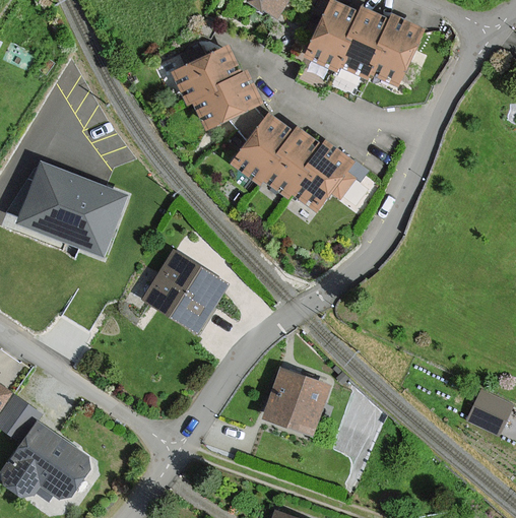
[(250,0),(275,15),(284,0),(250,0)]
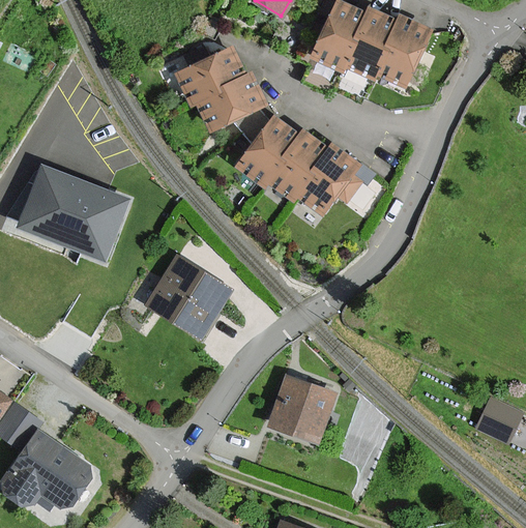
[(341,69),(343,64),(366,10),(342,0),(332,0),(310,56),(341,69)]
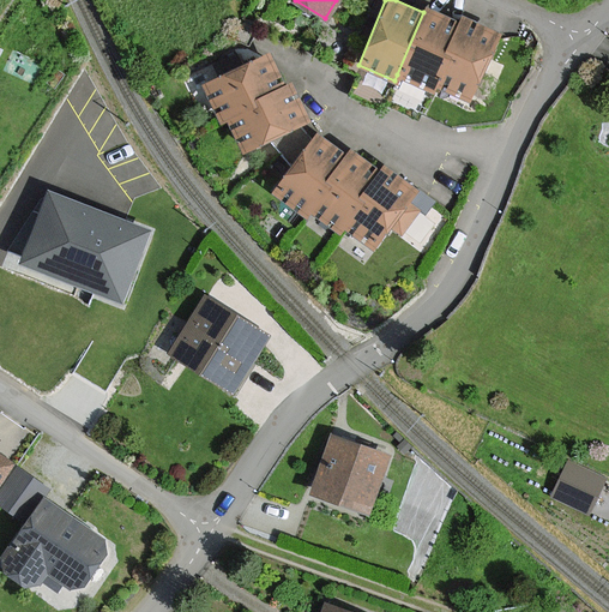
[(397,75),(430,89),(433,84),(459,21),(426,6),(423,12),(397,75)]
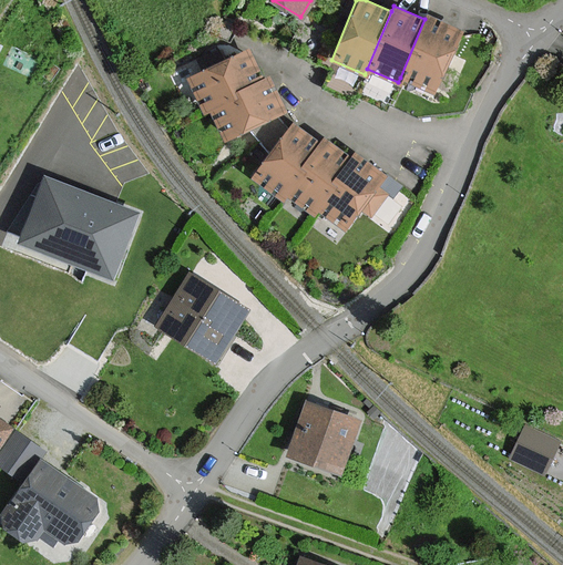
[(427,14),(425,19),(400,78),(432,91),(459,28),(427,14)]
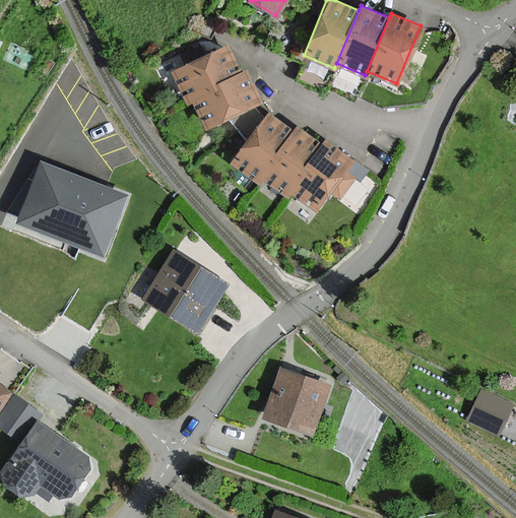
[(185,101),(191,99),(242,73),(227,43),(171,70),(185,101)]
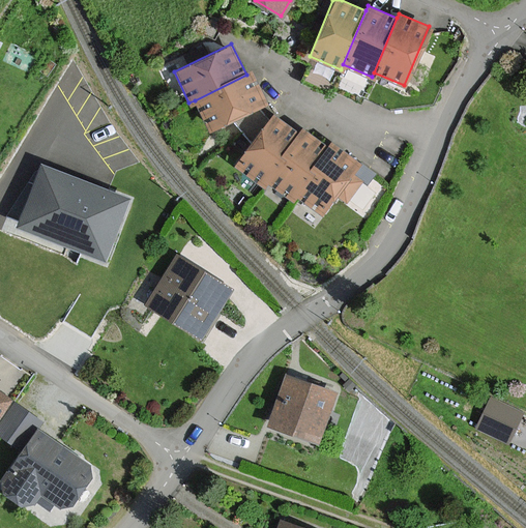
[(265,101),(251,72),(246,75),(195,100),(208,129),(265,101)]
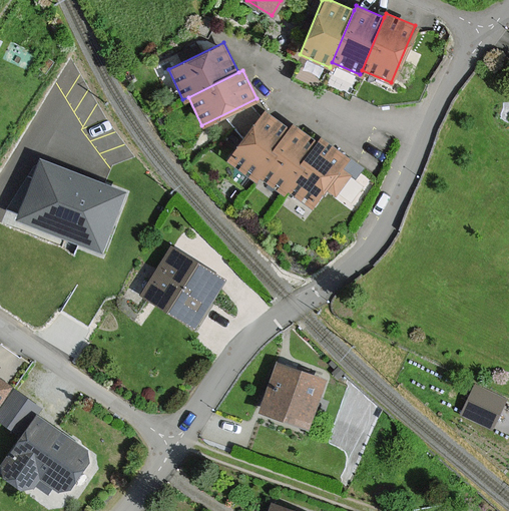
[(255,178),(257,174),(290,128),(263,109),(227,159),(255,178)]
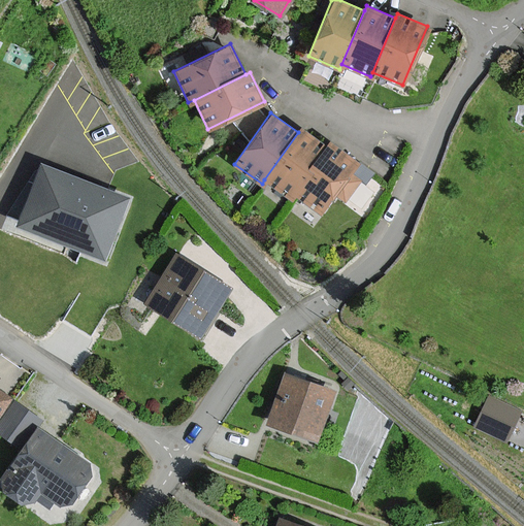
[(301,128),(298,132),(264,179),(290,198),(293,194),(327,145),(301,128)]
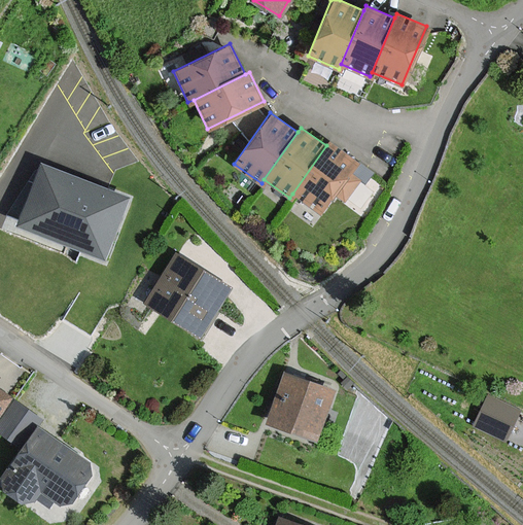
[(356,163),(328,143),(326,145),(292,194),(319,212),(333,193),(341,199),(356,178),(349,173),(356,163)]
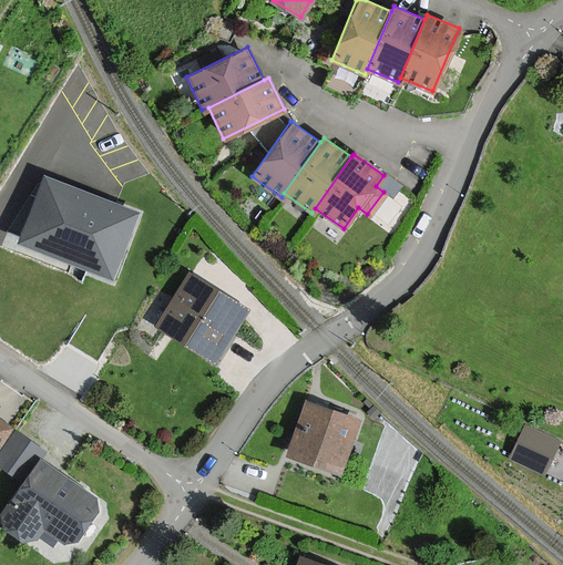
[(133,212),(41,176),(17,240),(109,276),(133,212)]
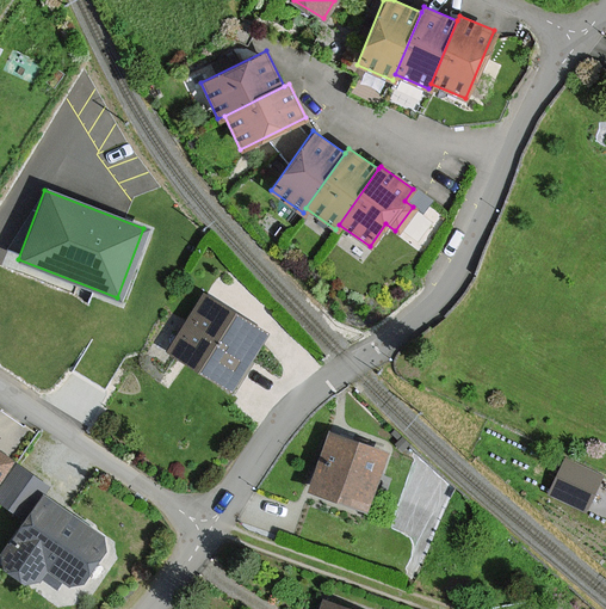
[(202,293),(166,349),(229,388),(265,332),(202,293)]
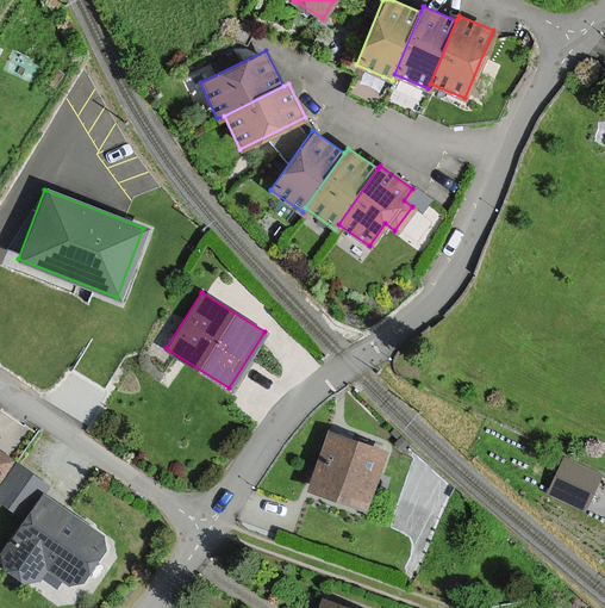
[(328,430),(307,488),(362,507),(382,450),(328,430)]
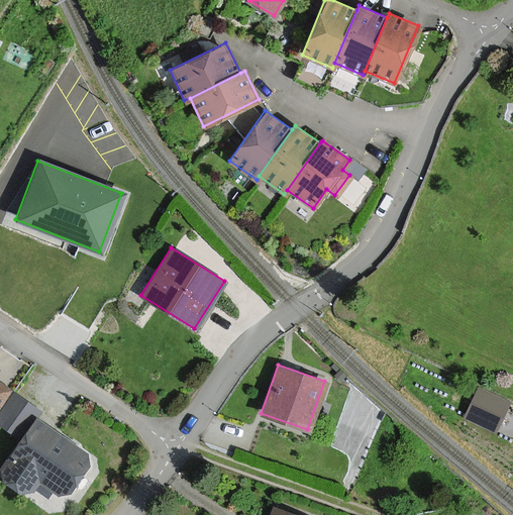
[(507,400),(473,384),(458,415),(493,431),(507,400)]
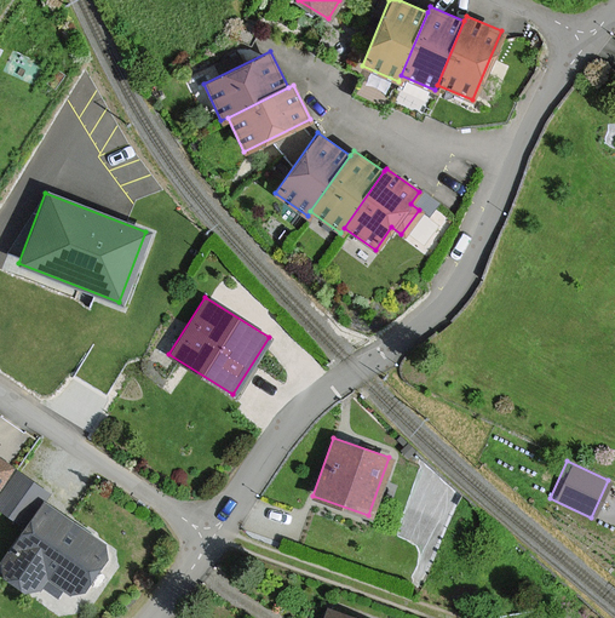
[(68,519),(39,501),(0,560),(4,574),(22,590),(40,583),(53,594),(59,587),(68,591),(86,589),(104,559),(99,541),(68,519)]
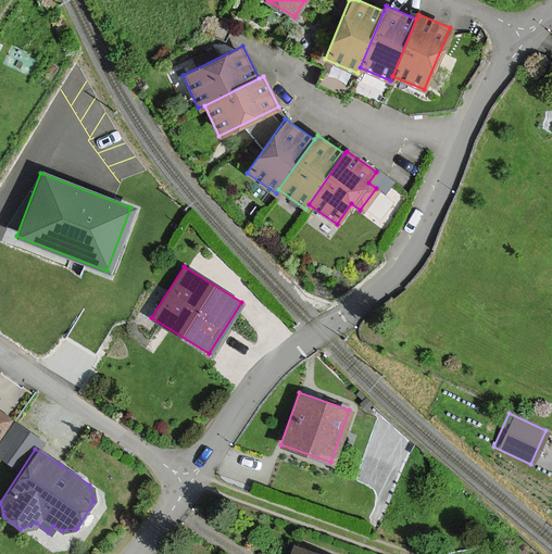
[(325,553),(293,543),(289,553),(325,553)]
